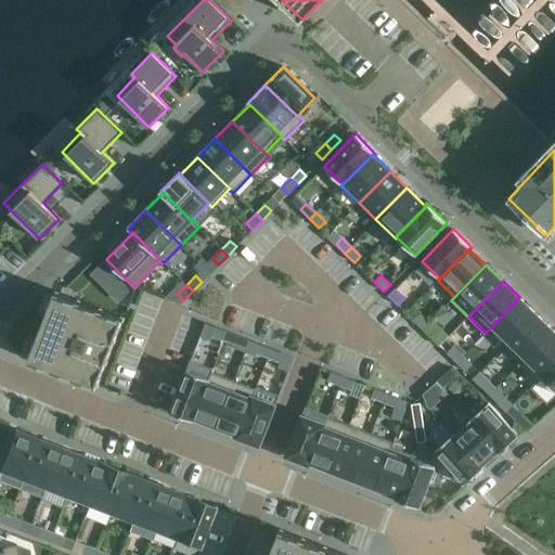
[(125,318),(55,291),(28,360),(98,387),(125,318)]
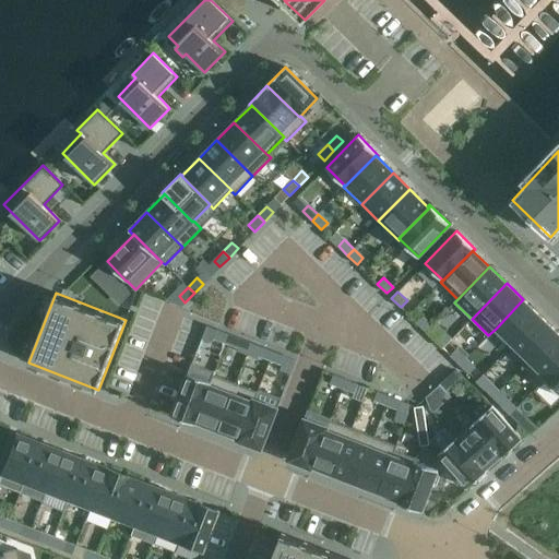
[(540,316),(523,299),(496,329),(511,344),(512,345),(540,316)]
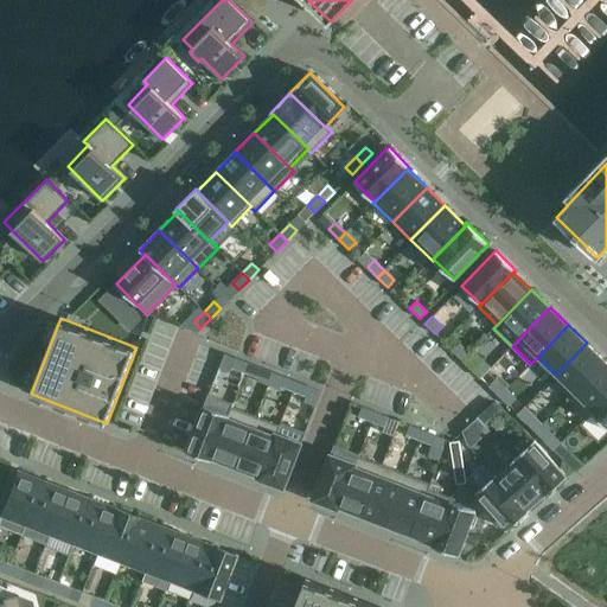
[(462,360),(470,353),(459,343),(452,350),(462,360)]
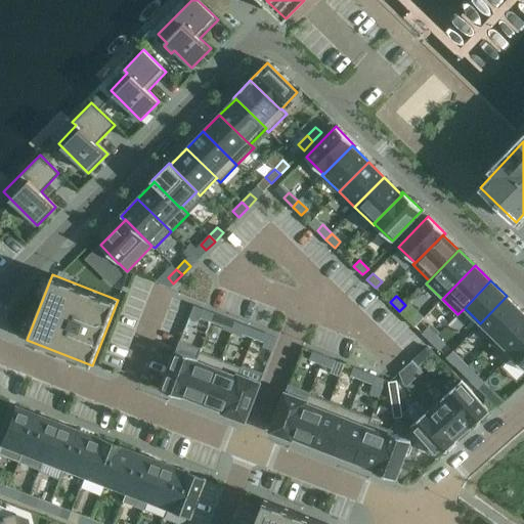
[(492,342),(522,311),(507,296),(480,323),(479,322),(476,325),(492,341),(492,342)]
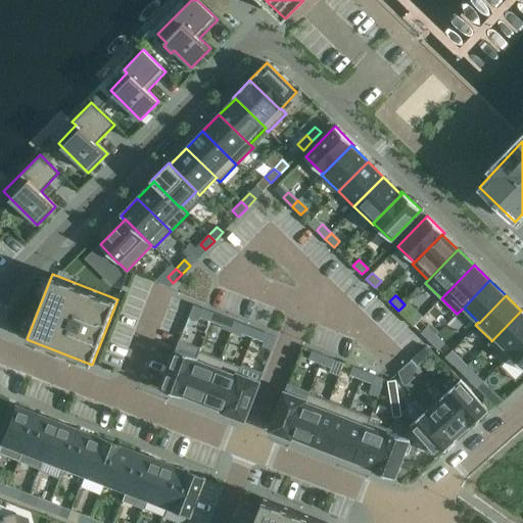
[(413,313),(405,304),(398,311),(408,319),(413,313)]
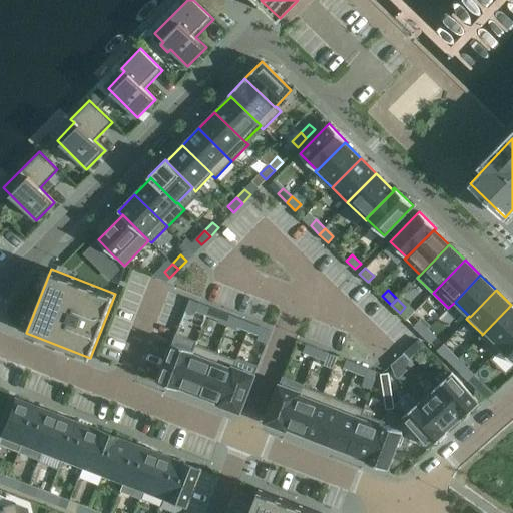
[(210,308),(198,303),(195,311),(207,315),(210,308)]
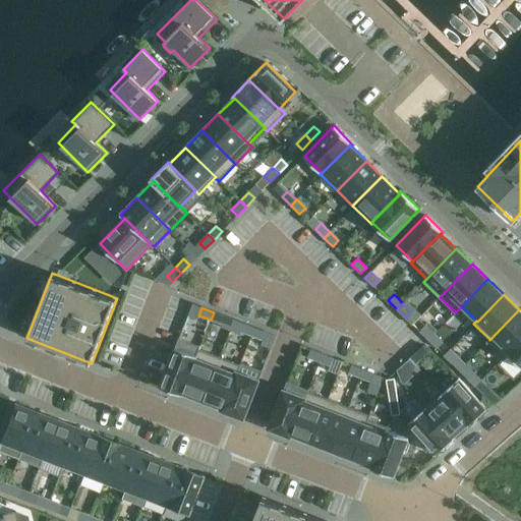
[(520,311),(519,309),(489,340),(489,339),(485,343),(503,359),(508,354),(507,353),(520,339),(520,311)]
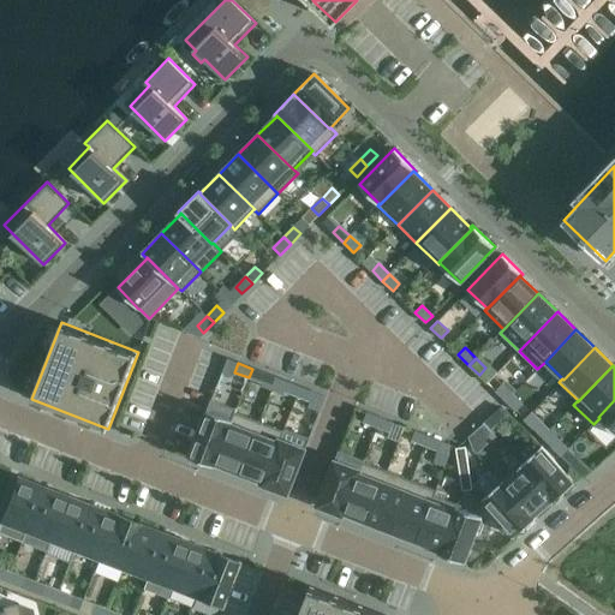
[(262,382),(266,374),(252,369),(249,377),(262,382)]
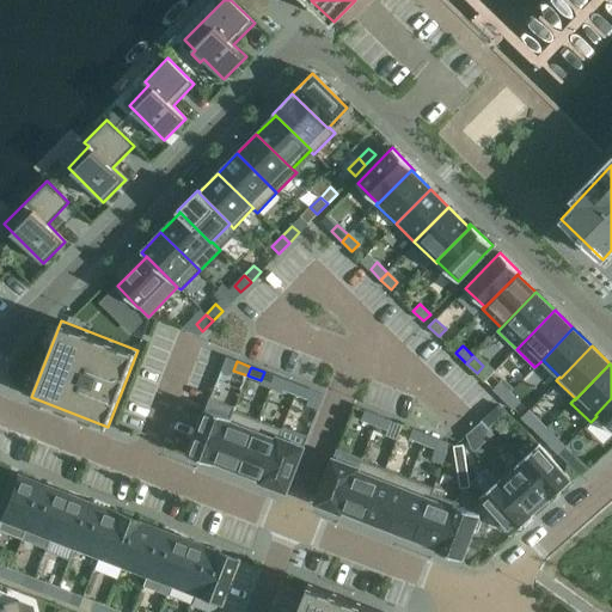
[(299,385),(286,380),(282,389),(295,395),(299,385)]
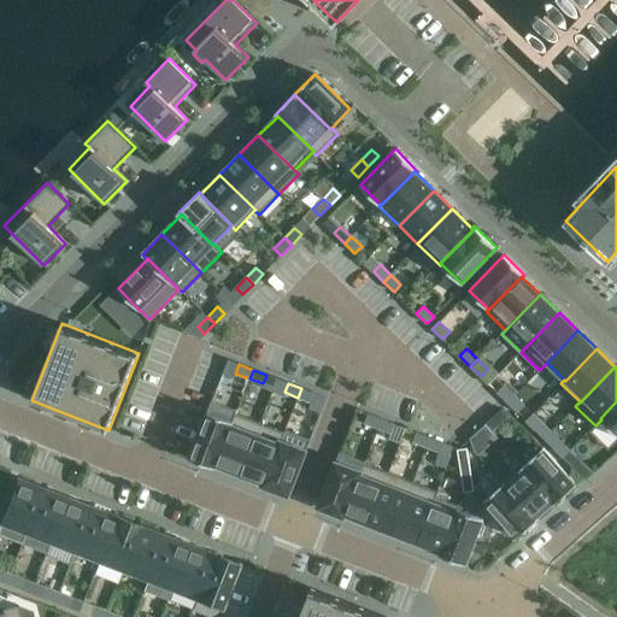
[(515,395),(504,385),(497,392),(507,403),(515,395)]
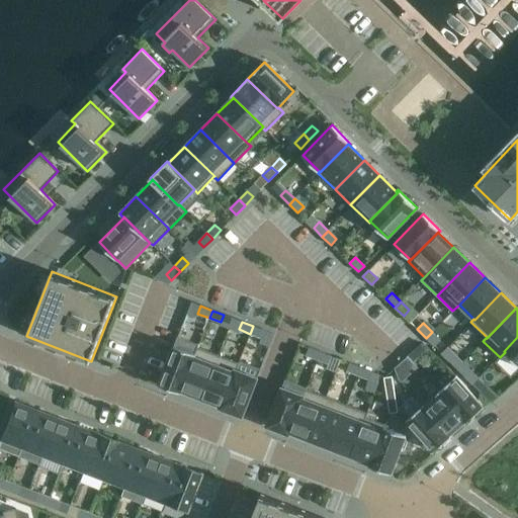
[(264,330),(253,326),(250,334),(261,338),(264,330)]
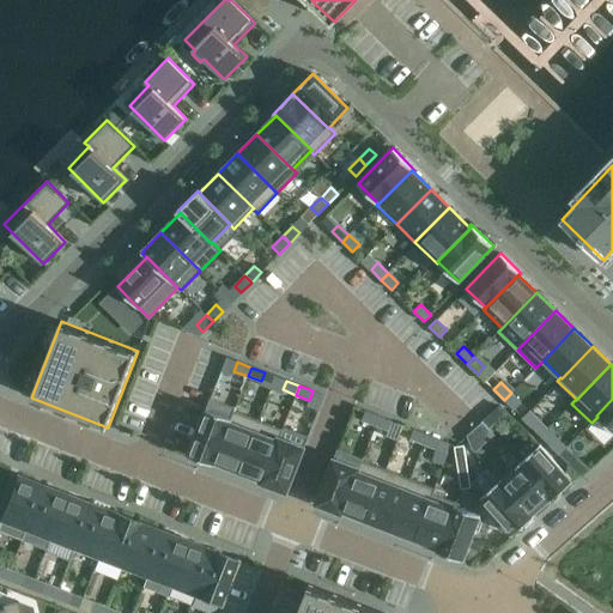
[(521,402),(511,393),(504,400),(514,410),(521,402)]
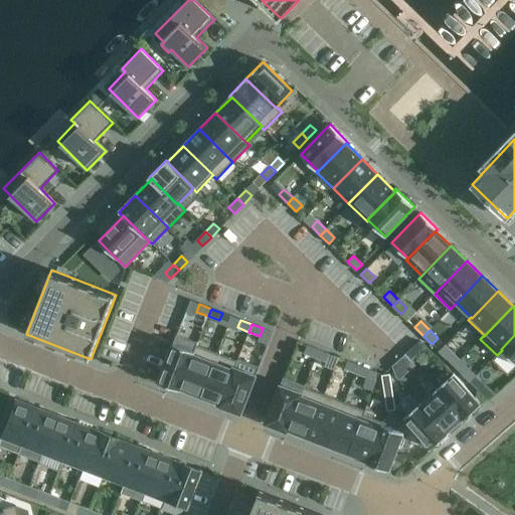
[(173,344),(158,382),(180,391),(181,388),(180,388),(194,352),(193,351),(196,345),(197,342),(177,334),(173,344)]
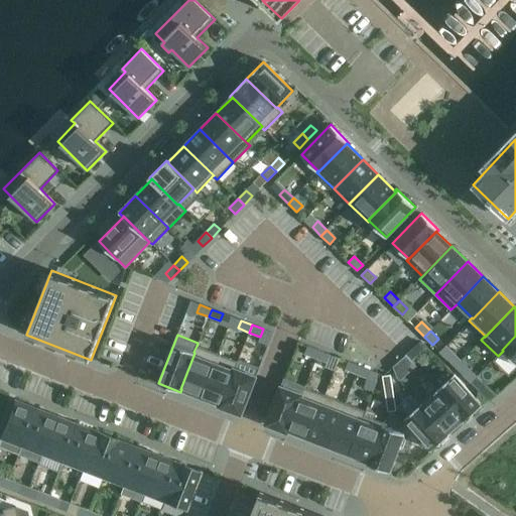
[(515,336),(502,350),(503,351),(515,363),(515,336)]
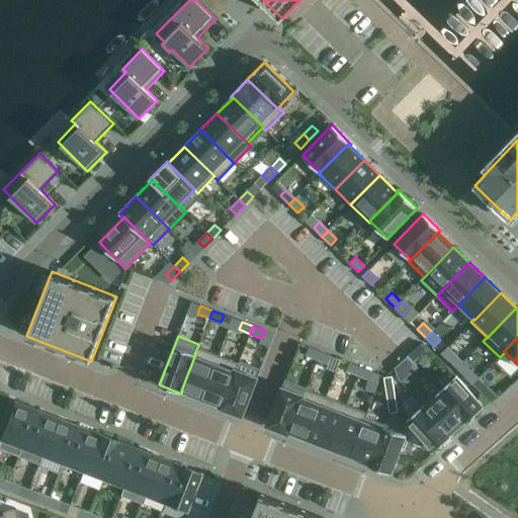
[(201,399),(219,355),(197,347),(194,353),(195,354),(181,391),(182,391),(201,399)]
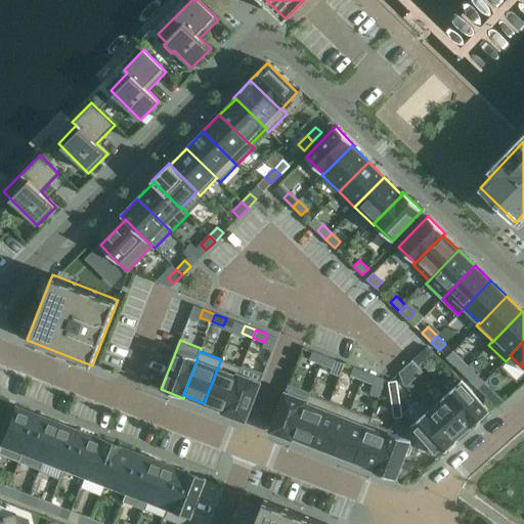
[(320,363),(323,356),(312,351),(309,359),(320,363)]
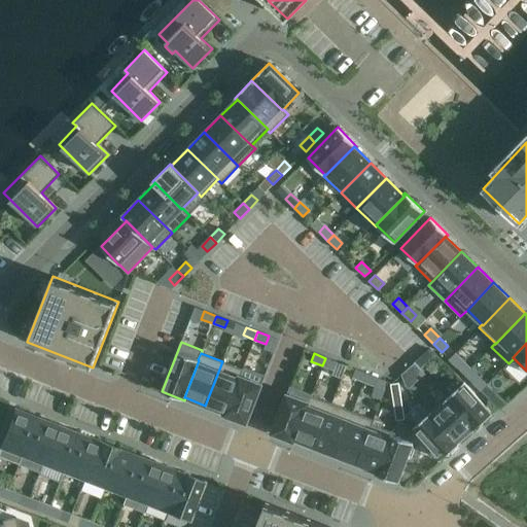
[(429,360),(424,354),(415,362),(420,369),(429,360)]
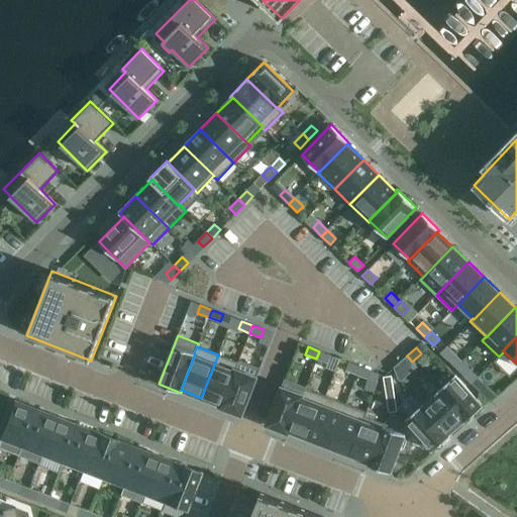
[(331,355),(319,351),(316,358),(328,364),(331,355)]
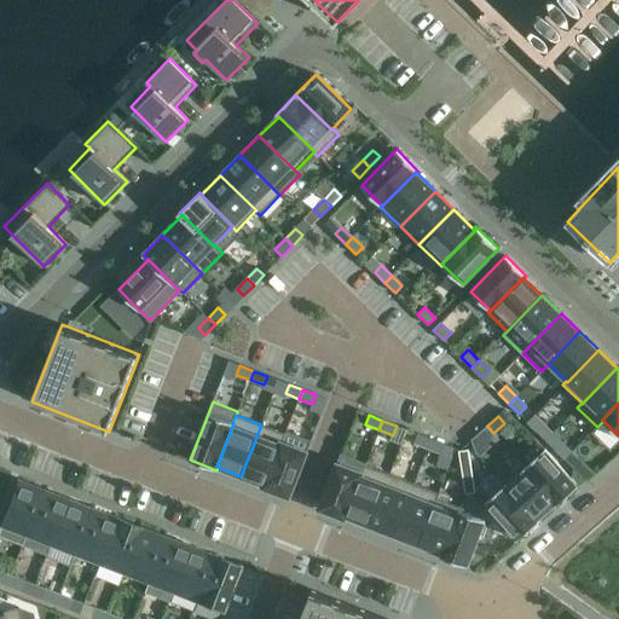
[(554,433),(543,423),(536,429),(547,440),(554,433)]
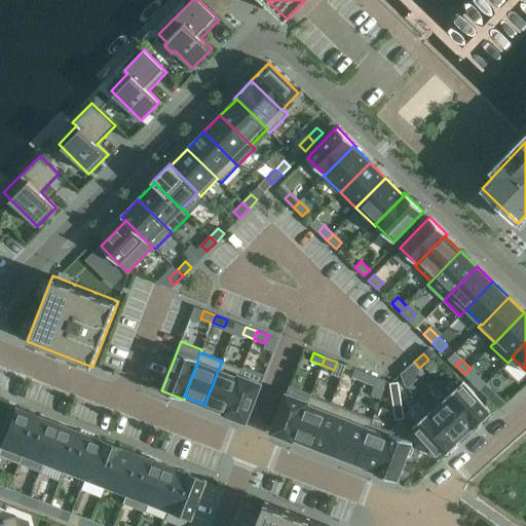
[(243,369),(222,361),(204,405),(225,412),(226,413),(240,375),(241,376),(243,369)]
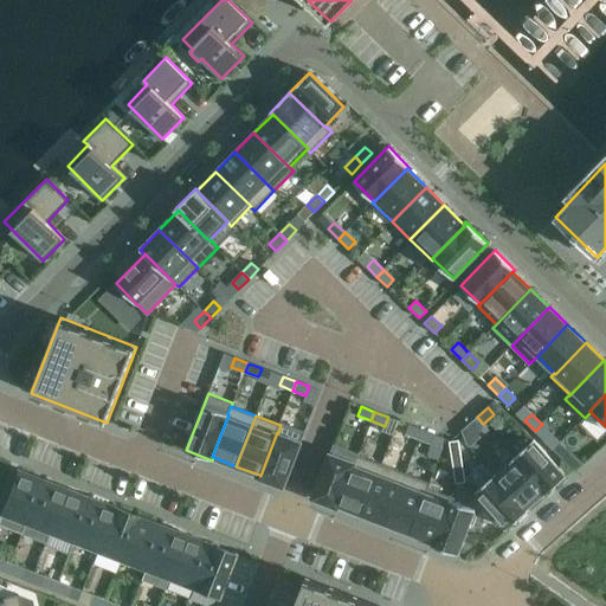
[(472,433),(483,424),(477,417),(466,426),(472,433)]
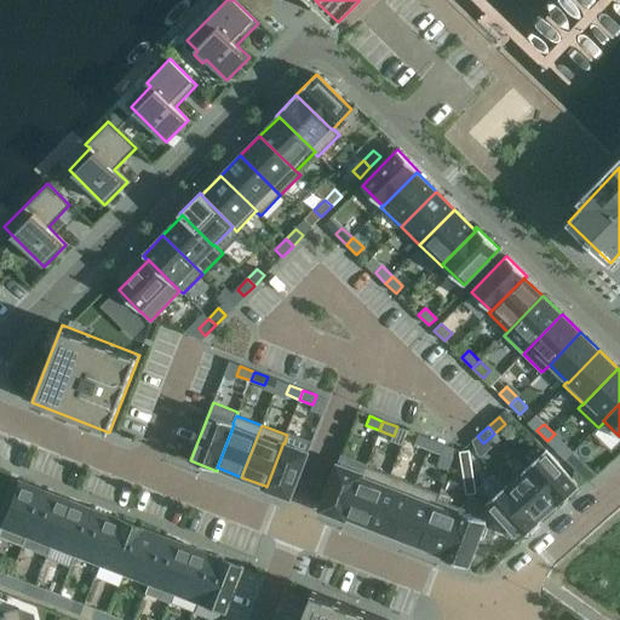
[(265,486),(264,488),(291,499),(313,442),(288,432),(287,435),(285,443),(283,442),(267,487),(265,486)]
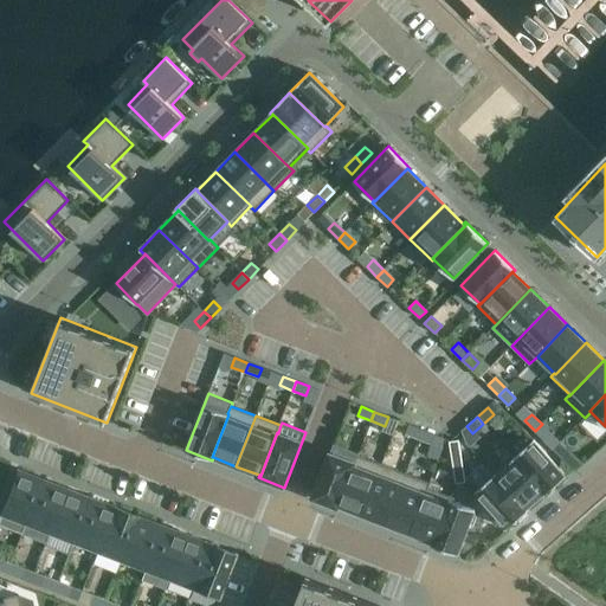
[(552,434),(542,424),(535,431),(545,440),(552,434)]
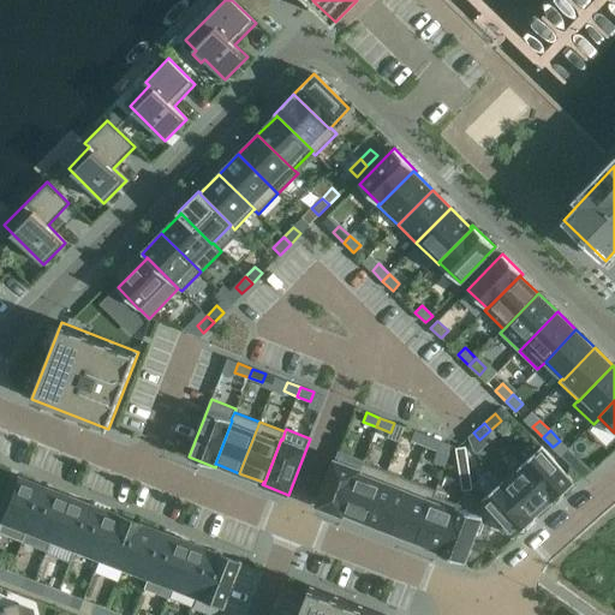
[(425,446),(429,436),(415,431),(411,440),(425,446)]
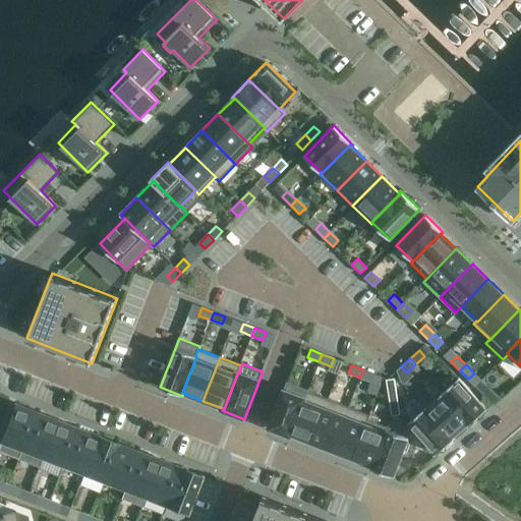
[(374,374),(363,369),(360,378),(371,382),(374,374)]
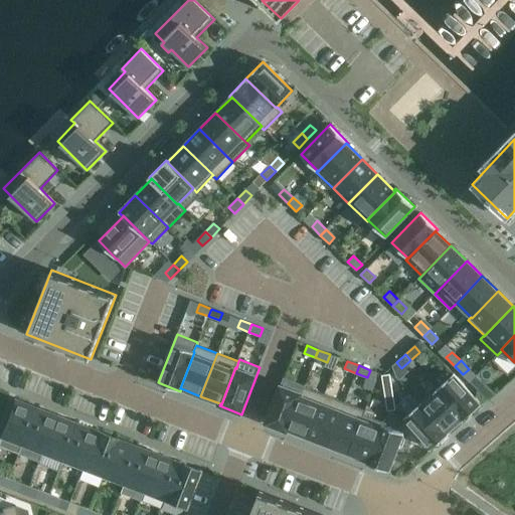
[(389,374),(381,375),(383,387),(391,385),(389,374)]
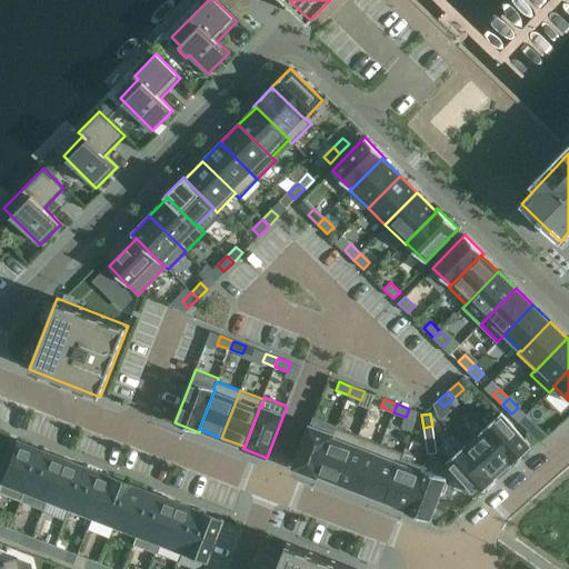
[(531,447),(501,413),(483,429),(482,430),(511,462),(510,462),(512,465),(531,447)]
